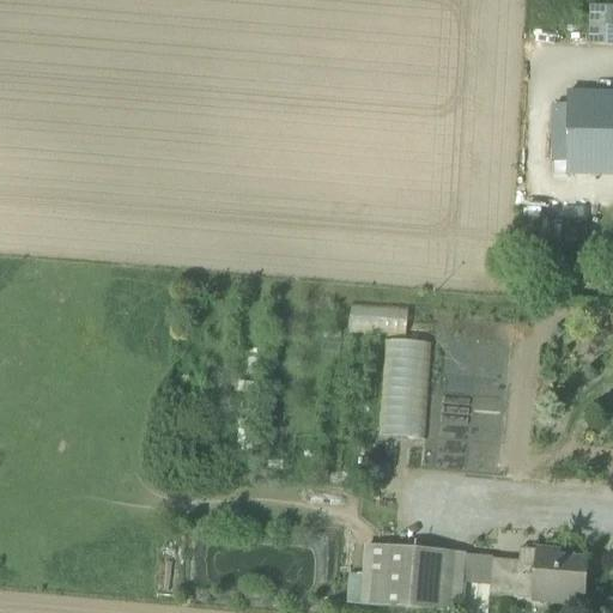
[(612,93),(569,92),(569,105),(568,177),(612,177),(612,93)]
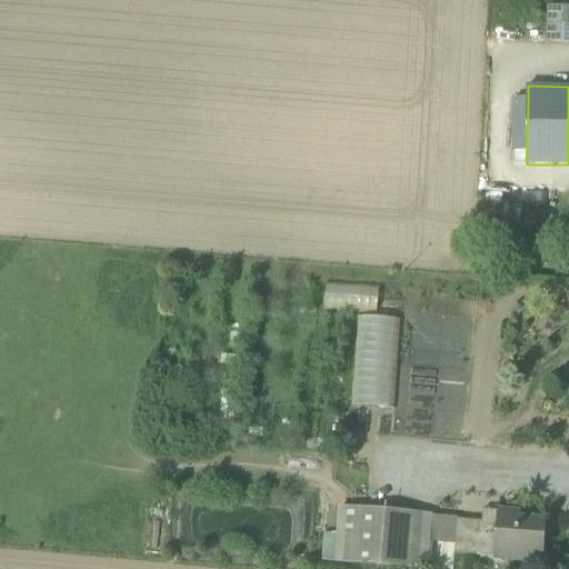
[(378,308),(378,287),(325,287),(325,307),(378,308)]
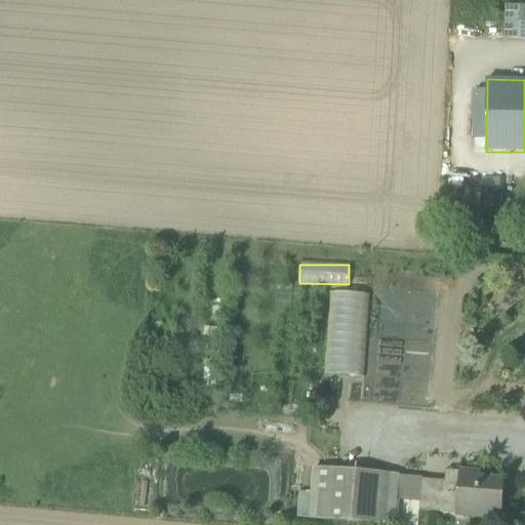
[(364,375),(366,292),(329,291),(327,374),(364,375)]
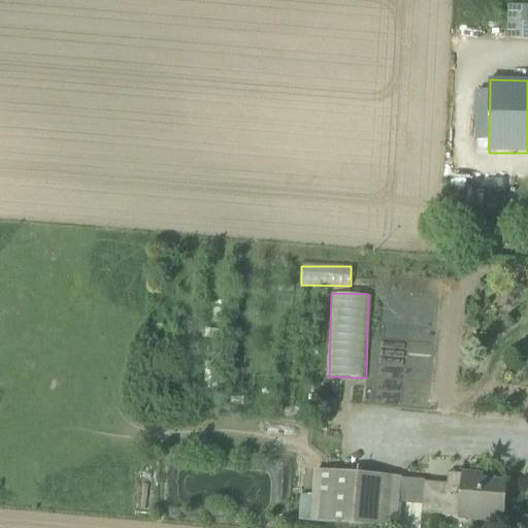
[(462,472),(461,486),(424,483),(424,481),(400,479),(398,503),(422,505),(421,515),(458,518),(458,519),(489,522),(490,515),(502,517),(505,484),(481,482),(481,475),(463,474),(463,472),(462,472)]
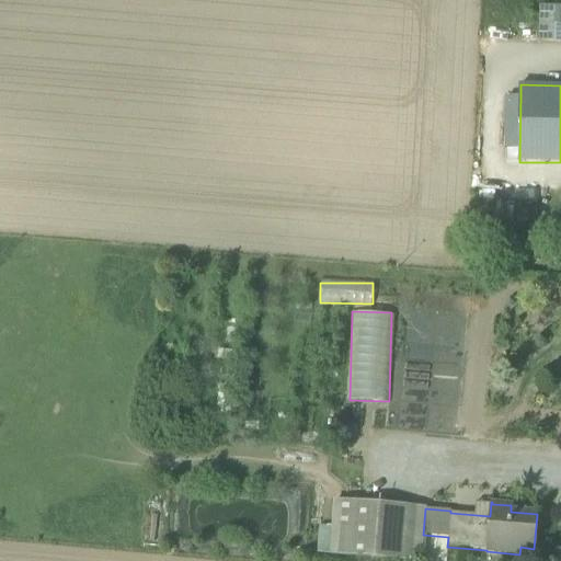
[(408,507),(353,503),(348,556),(402,560),(408,507)]
